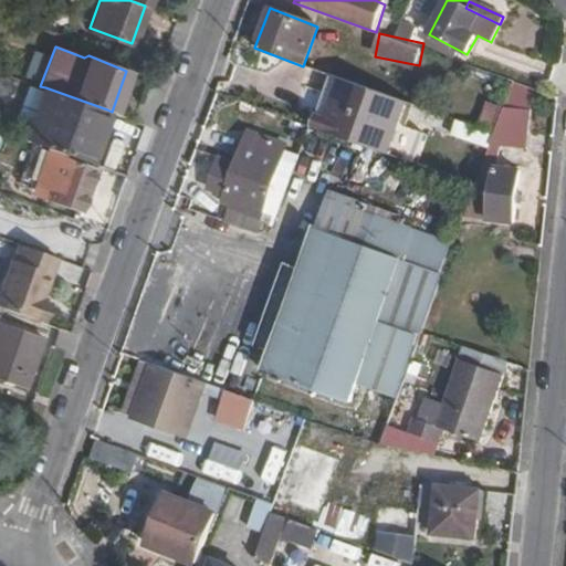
[(500,76),(472,67),(456,109),(484,118),(500,76)]
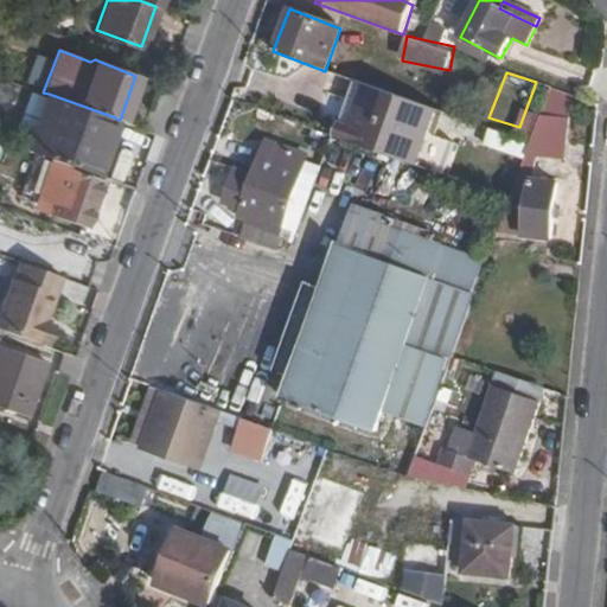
[(333,74),(326,94),(338,98),(345,78),(333,74)]
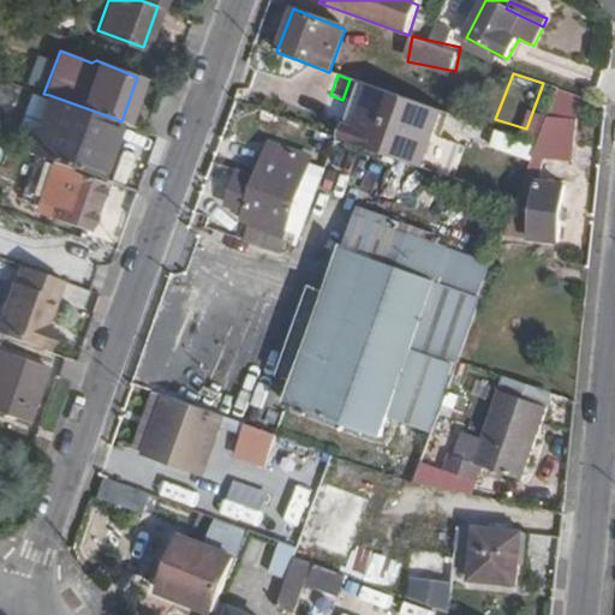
[(330,95),(318,129),(383,153),(401,97),(350,79),(342,100),(330,95)]
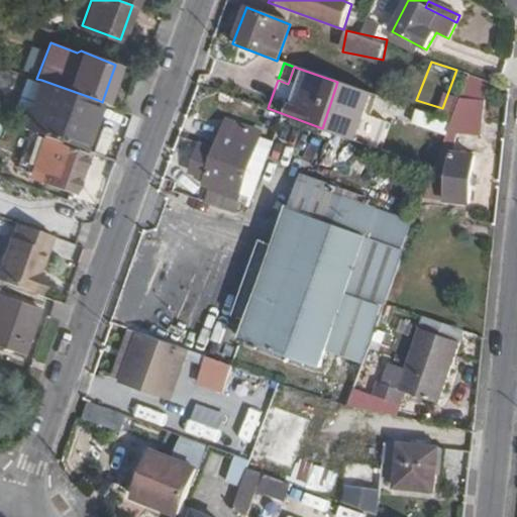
[(488,91),(487,77),(469,78),(470,93),(488,91)]
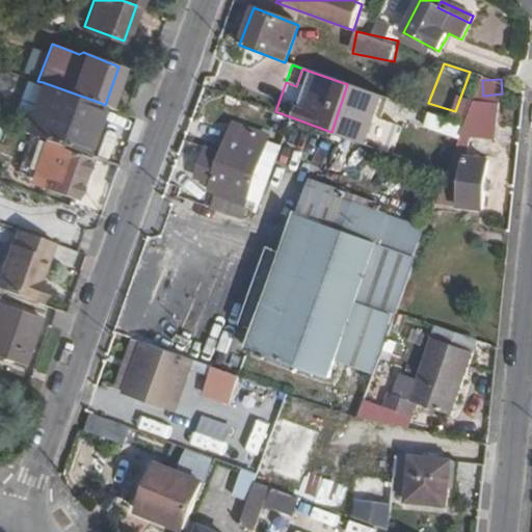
[(24,131),(47,139),(82,153),(101,103),(43,82),(24,131)]
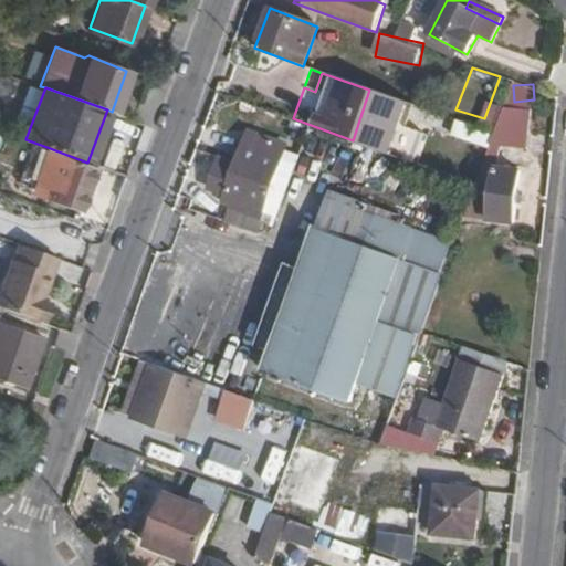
[(418,107),(394,98),(387,117),(411,125),(418,107)]
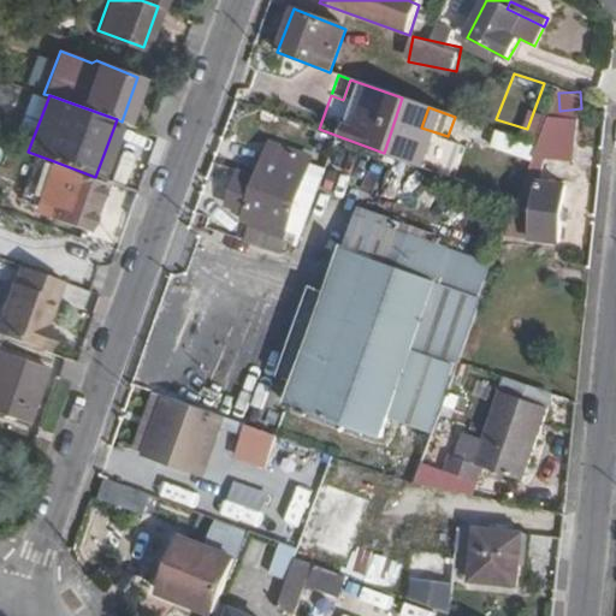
[(574,119),(549,116),(537,148),(533,157),(570,161),(574,119)]
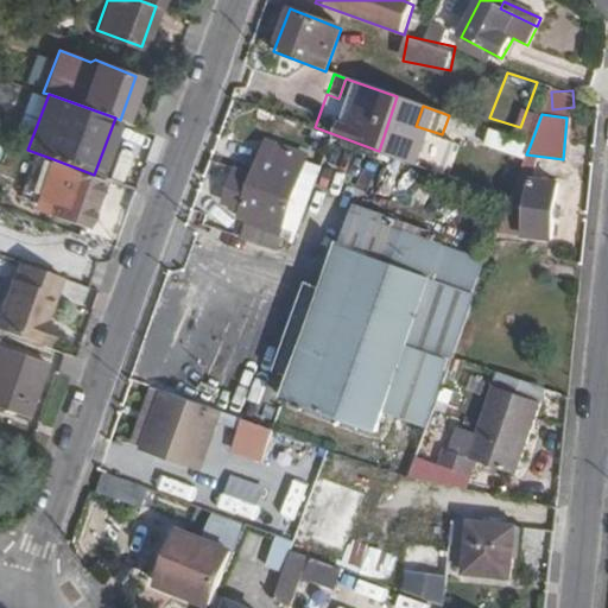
[(506,172),(512,156),(462,137),(453,163),(502,181),(506,172)]
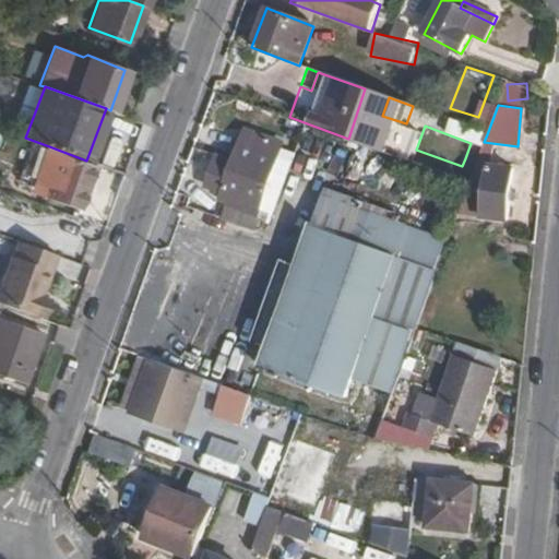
[(484,142),(487,134),(476,129),(471,143),(465,158),(477,163),(484,142)]
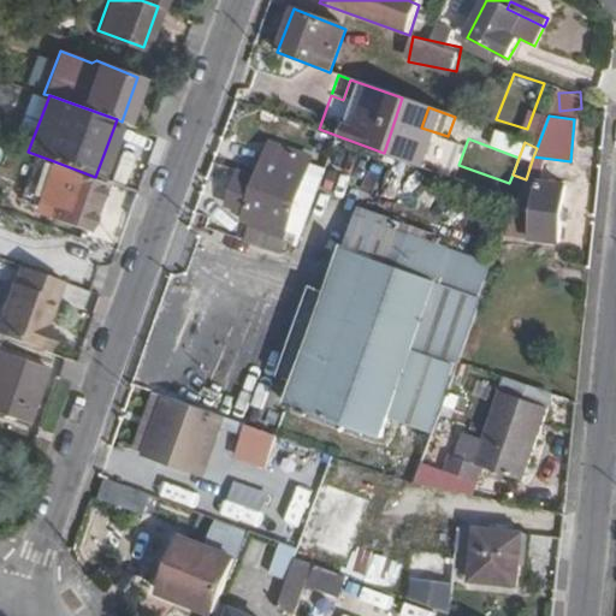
[(278,242),(307,159),(271,146),(258,181),(244,176),(232,207),(246,213),(242,224),(250,226),(248,231),(278,242)]
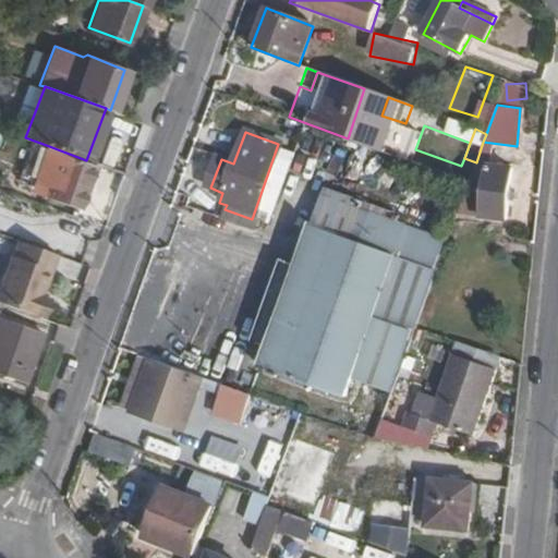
[(77,206),(93,162),(86,160),(49,146),(41,168),(53,172),(46,194),(77,206)]
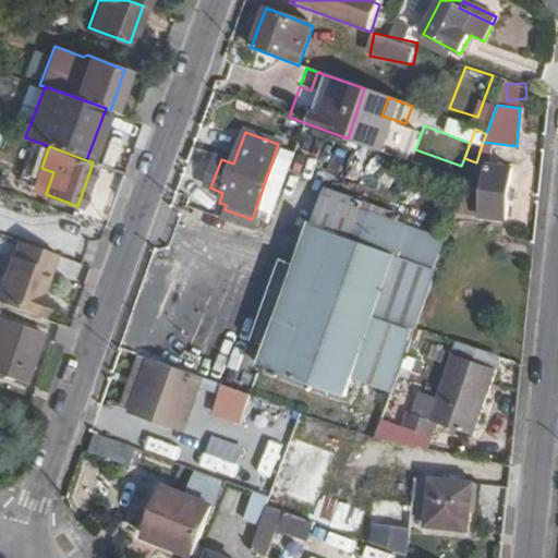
[(474,166),(469,183),(485,185),(482,218),(505,220),(510,170),(474,166)]
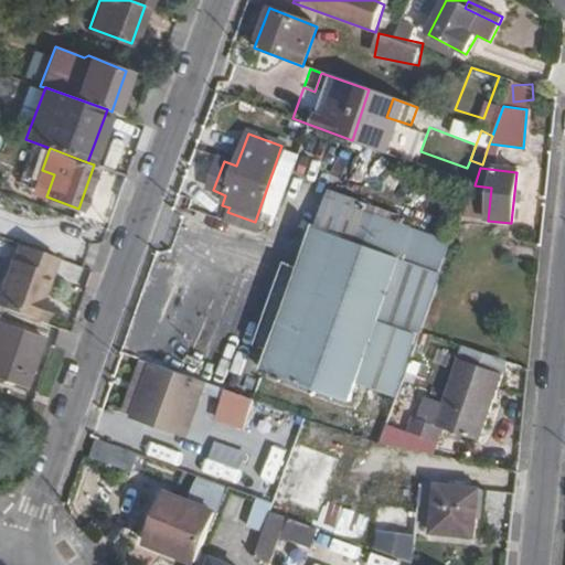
[(262,369),(347,402),(362,360),(400,373),(413,334),(376,319),(398,258),(313,226),(300,268),(285,263),(254,343),(269,350),(262,369)]
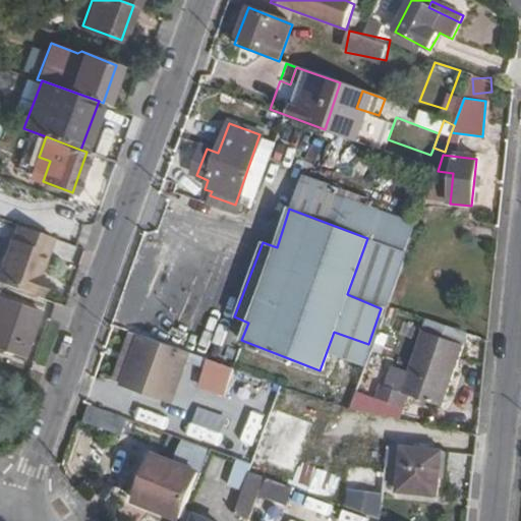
[(47,249),(52,234),(15,222),(0,264),(0,280),(37,294),(44,276),(36,273),(45,248),(47,249)]
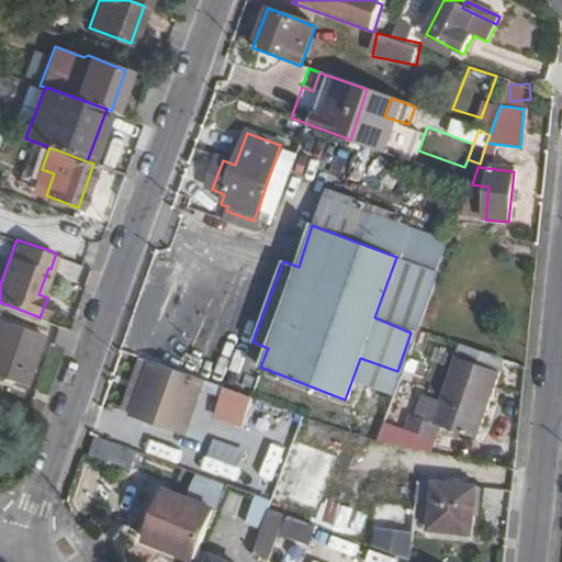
[(0,318),(43,333),(47,321),(40,317),(0,302),(0,318)]
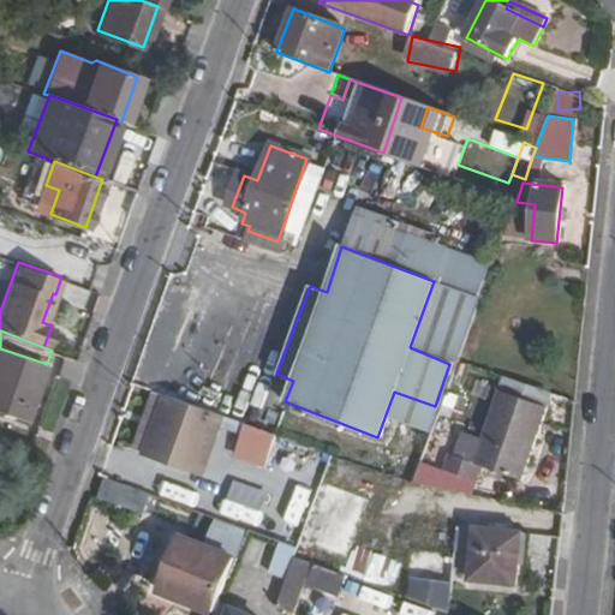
[(0,411),(27,419),(47,364),(0,348),(0,411)]
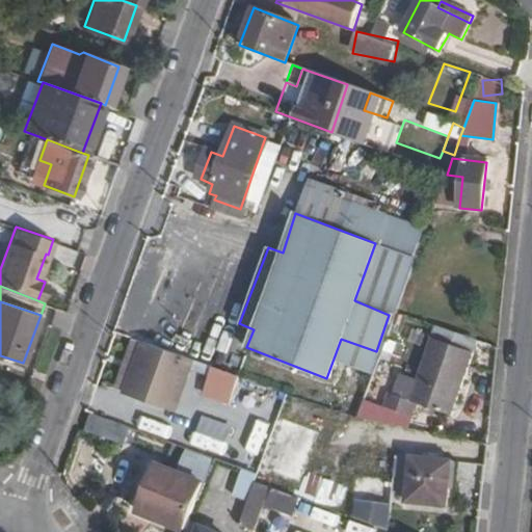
[(384,407),(411,419),(418,405),(450,416),(473,352),(430,338),(406,400),(391,394),(384,407)]
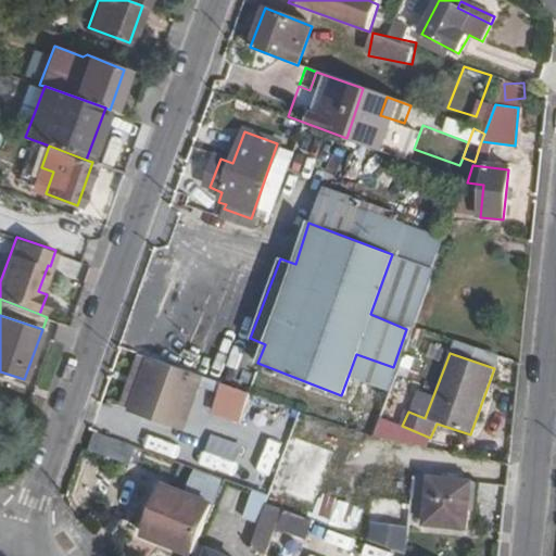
[(242,424),(253,392),(225,381),(214,413),(242,424)]
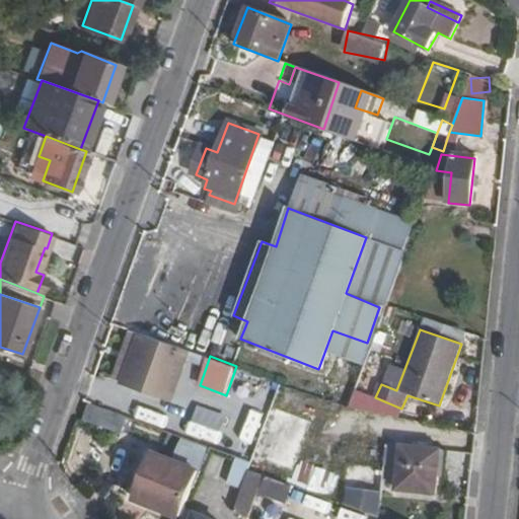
[(129,415),(138,418),(172,432),(191,385),(146,369),(129,415)]
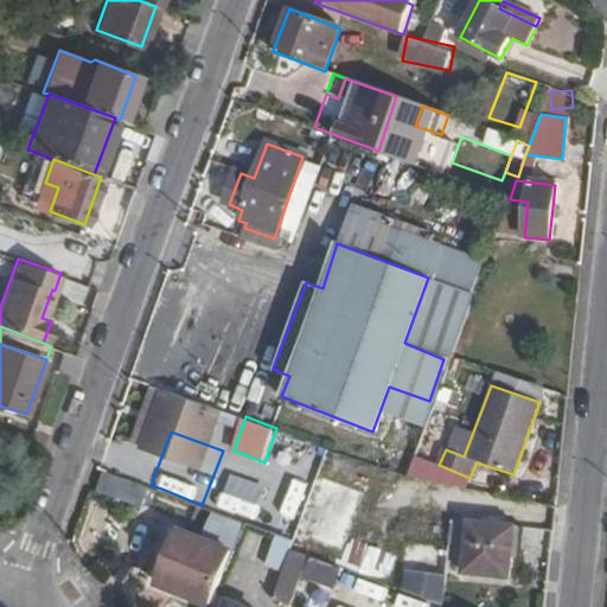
[(328,453),(323,480),(353,486),(359,459),(328,453)]
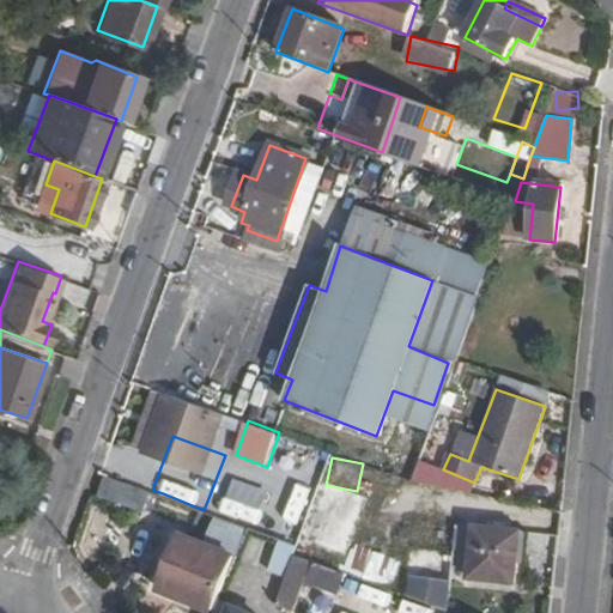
[(150,489),(109,473),(102,492),(144,507),(146,501),(150,489)]
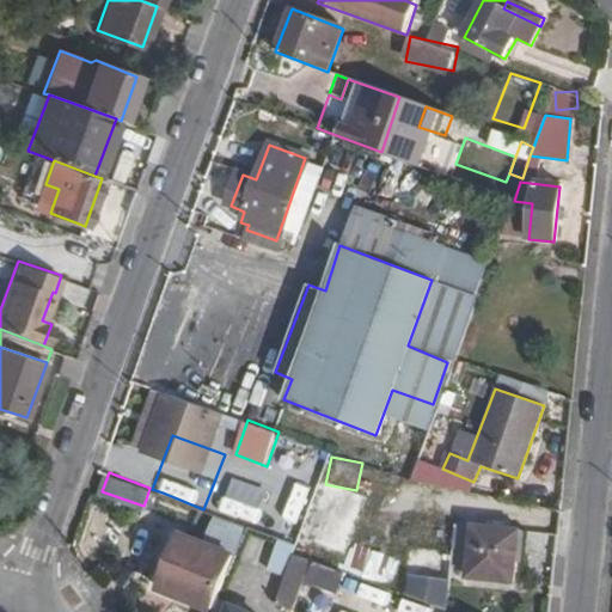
[(444,512),(451,493),(402,477),(396,497),(444,512)]
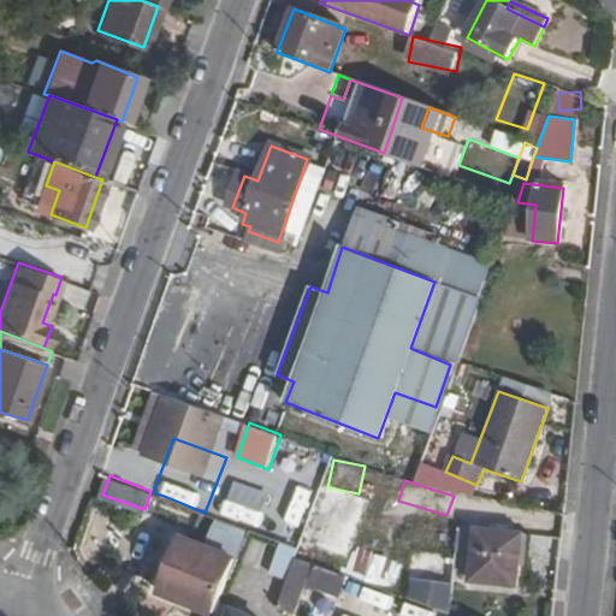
[(150,491),(147,503),(159,508),(164,496),(153,492),(150,491)]
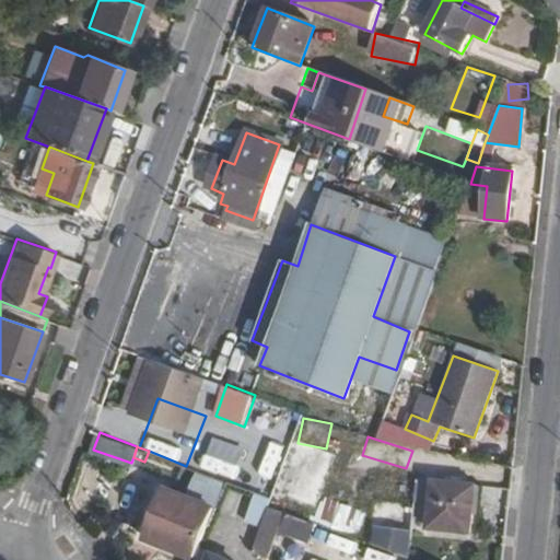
[(214,451),(209,464),(242,476),(246,463),(214,451)]
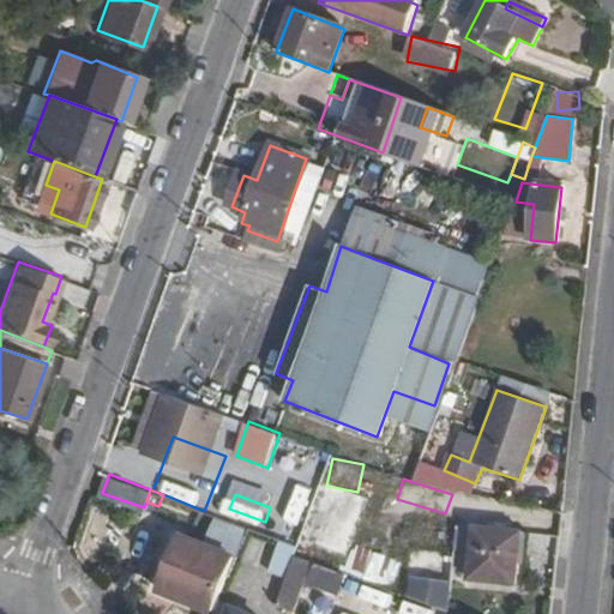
[(468,581),(513,587),(518,535),(474,530),(468,581)]
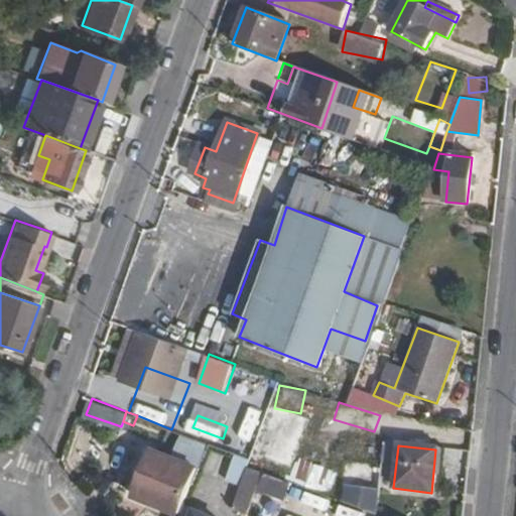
[(150,498),(181,510),(194,483),(201,468),(153,448),(135,494),(148,500),(150,498)]
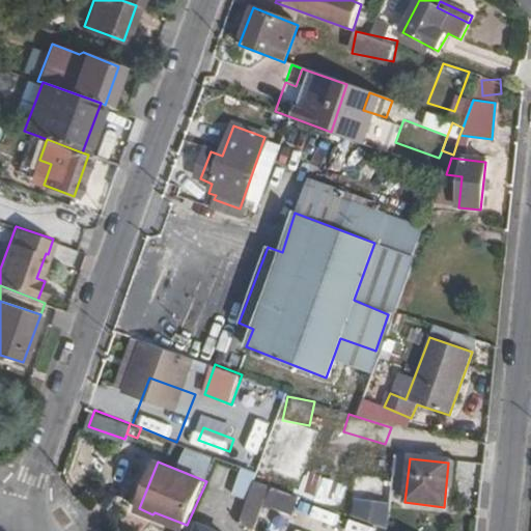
[(253,480),(256,471),(245,467),(242,476),(253,480)]
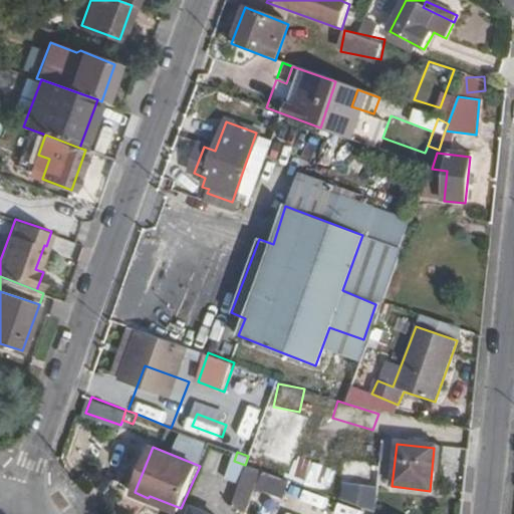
[(229,506),(247,513),(255,513),(259,502),(249,498),(253,482),(240,478),(229,506)]
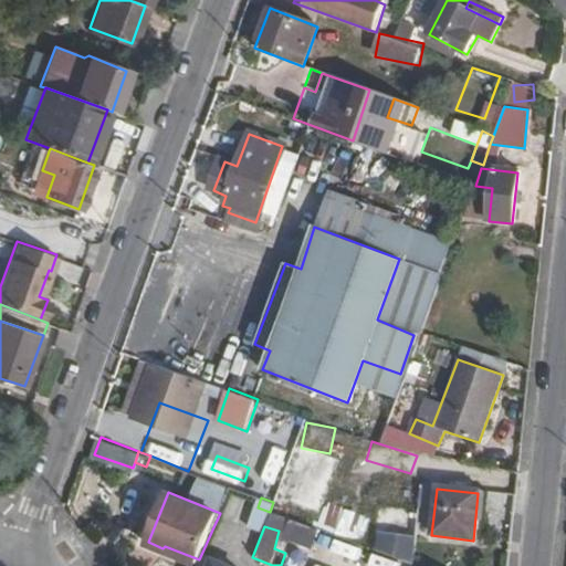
[(381,528),(377,553),(415,559),(419,536),(381,528)]
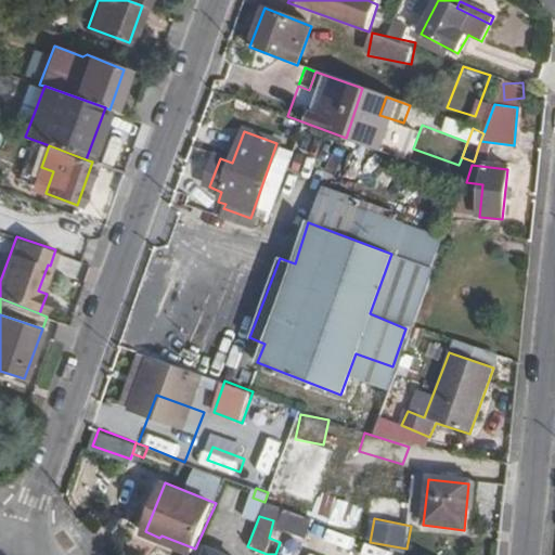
[(208,519),(195,549),(208,553),(207,554),(235,554),(244,534),(208,519)]
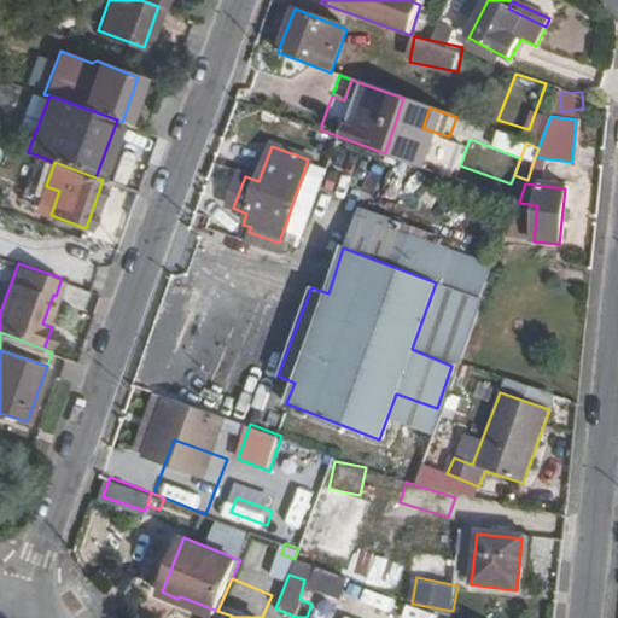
[(367,587),(361,599),(391,612),(396,599),(367,587)]
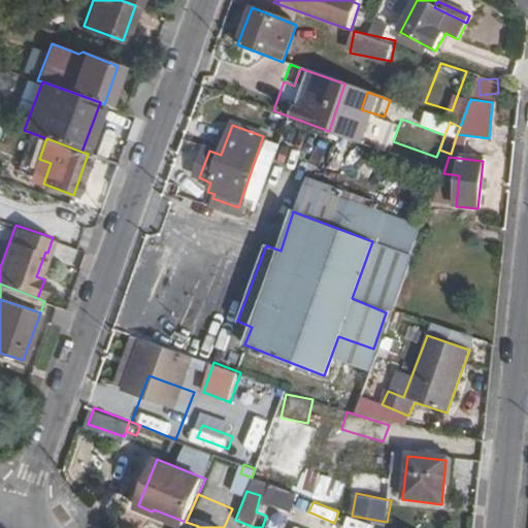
[(352,514),(345,526),(351,527),(370,527),(373,524),(352,514)]
